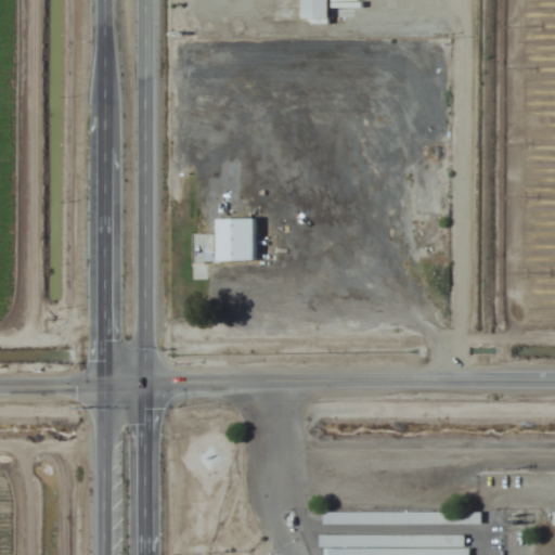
[(328,0),(302,0),(302,20),(330,20),(328,0)]
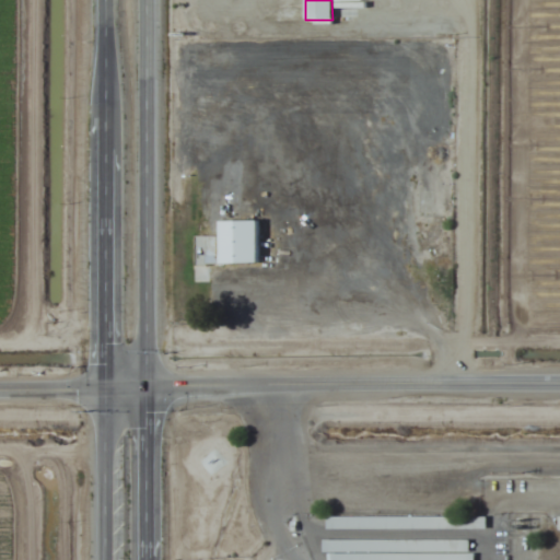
[(258,266),(257,221),(220,221),(220,237),(196,237),(196,266),(258,266)]
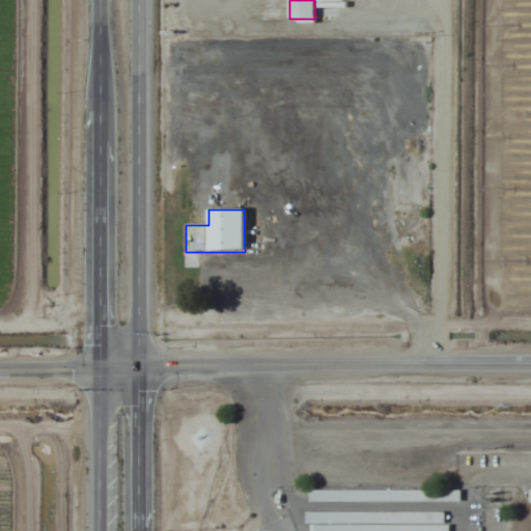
[(439,491),(439,501),(459,501),(459,491),(439,491)]
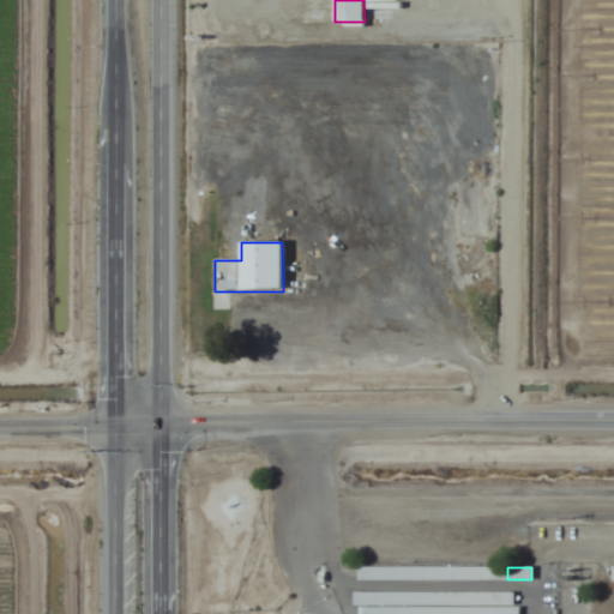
[(357,581),(379,581),(379,569),(357,569),(357,581)]
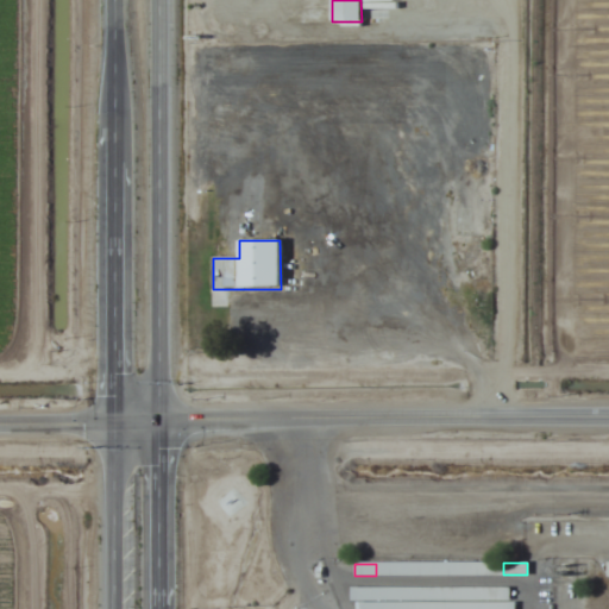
[(350,589),(350,601),(357,601),(356,608),(514,608),(514,602),(509,602),(509,588),(350,589)]
